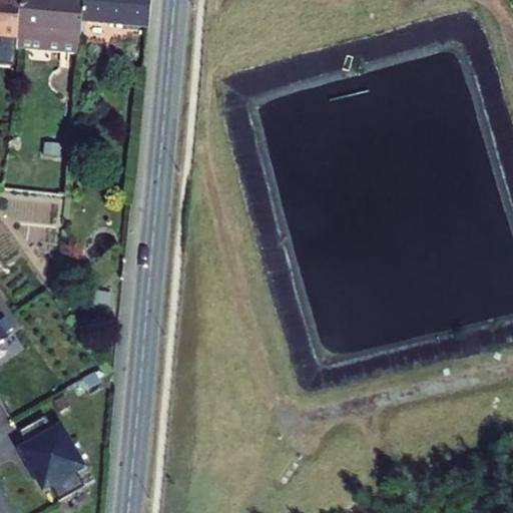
[(0,0),(0,38),(17,40),(18,33),(20,0),(2,0),(3,1),(0,0)]
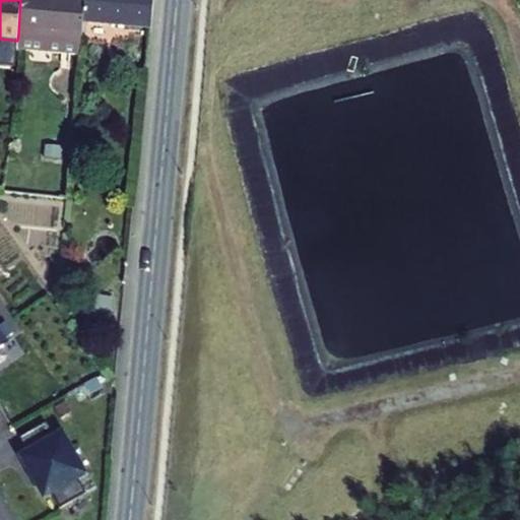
[(82,22),(83,0),(20,0),(18,34),(81,39),(82,22)]
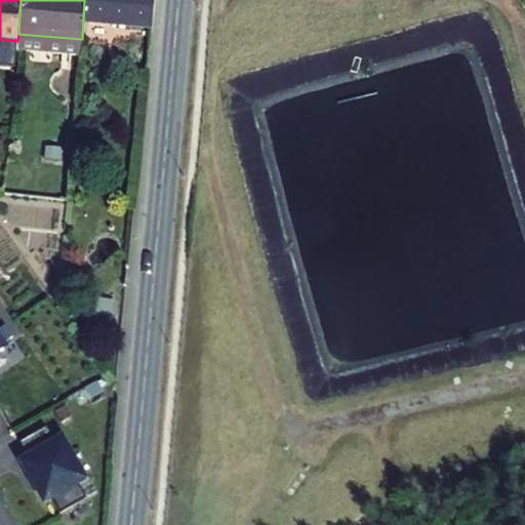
[(153,29),(155,0),(84,0),(83,23),(153,29)]
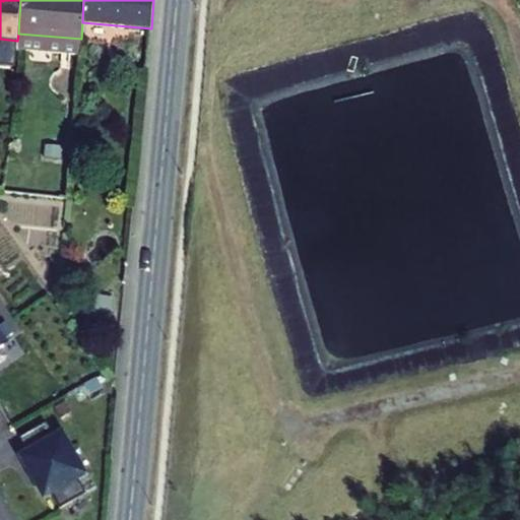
[(17,41),(17,49),(79,54),(81,39),(18,34),(17,41)]
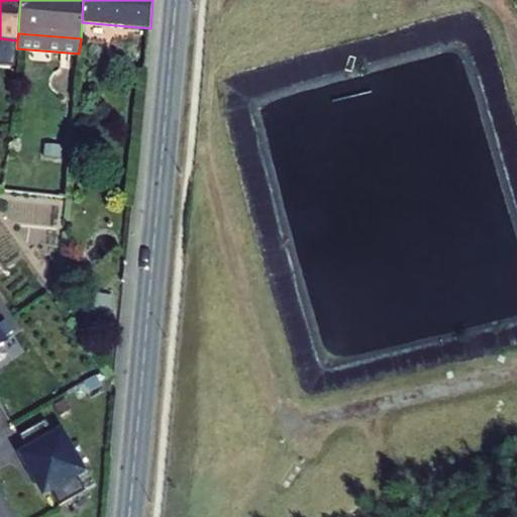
[(45,147),(44,158),(58,159),(59,148),(45,147)]
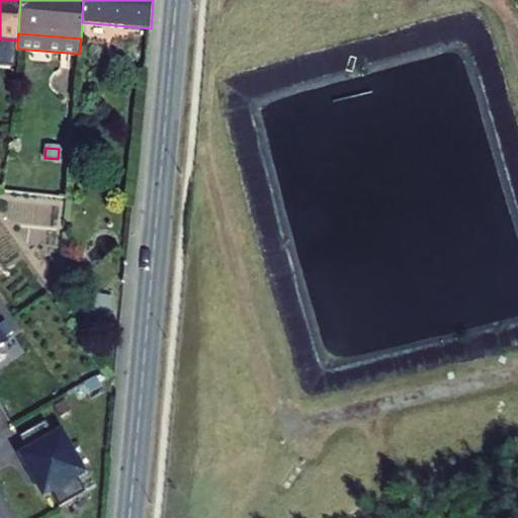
[(86,297),(84,321),(104,323),(106,299),(86,297)]
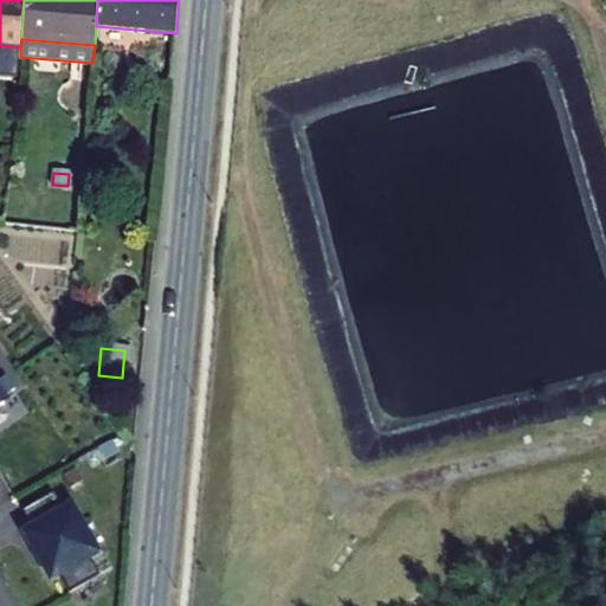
[(52,492),(21,510),(32,529),(24,533),(51,580),(58,575),(69,593),(100,575),(89,558),(97,553),(71,507),(63,511),(52,492)]
